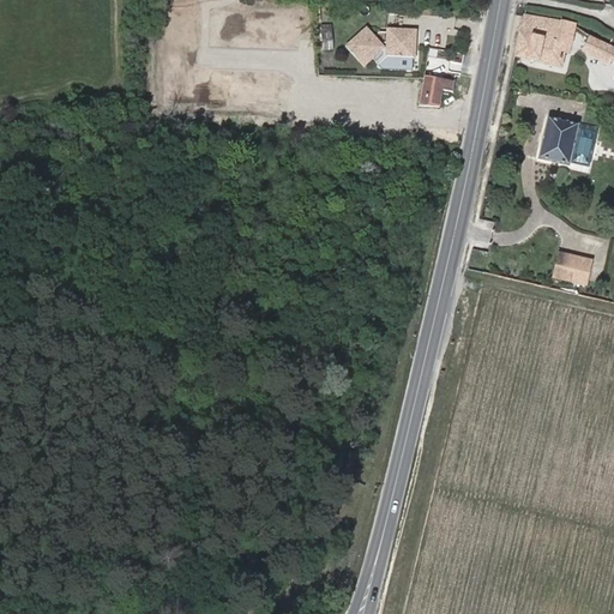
[(534,59),(542,19),(523,16),(515,55),(534,59)]
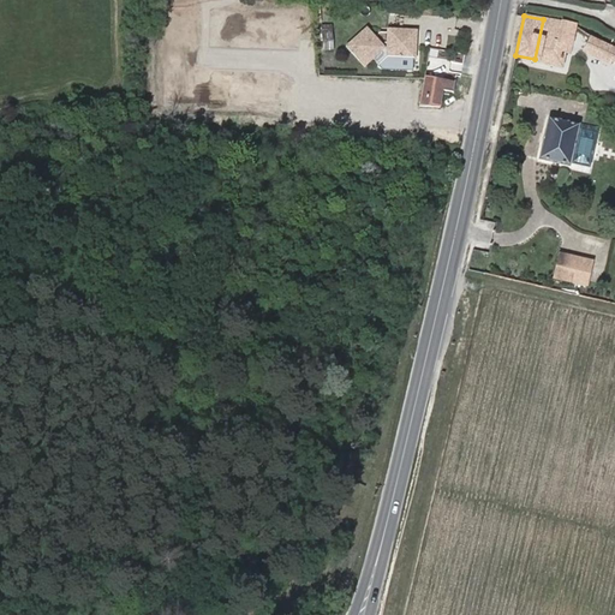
[(575,24),(543,19),(535,59),(561,66),(565,51),(569,52),(575,24)]
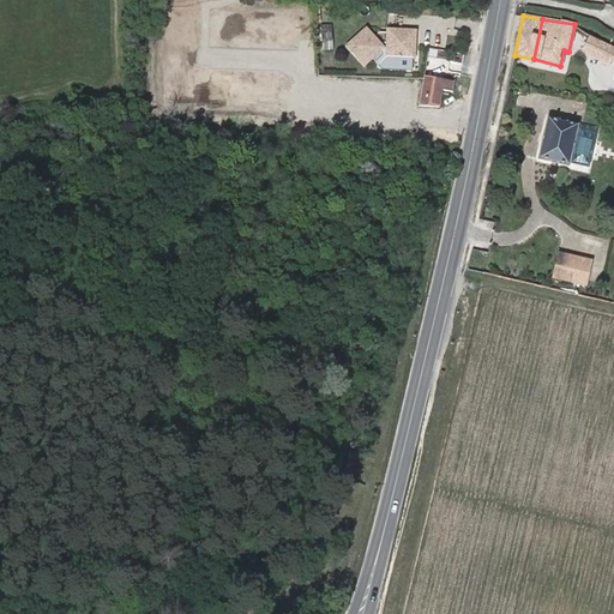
[(371,55),(381,46),(373,36),(365,28),(347,44),(363,62),(367,60),(371,55)]
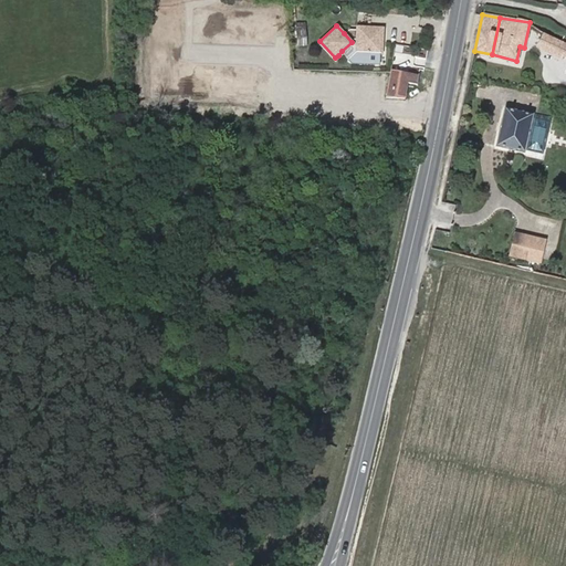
[(357,29),(356,43),(356,51),(380,52),(381,28),(357,27),(357,29)]
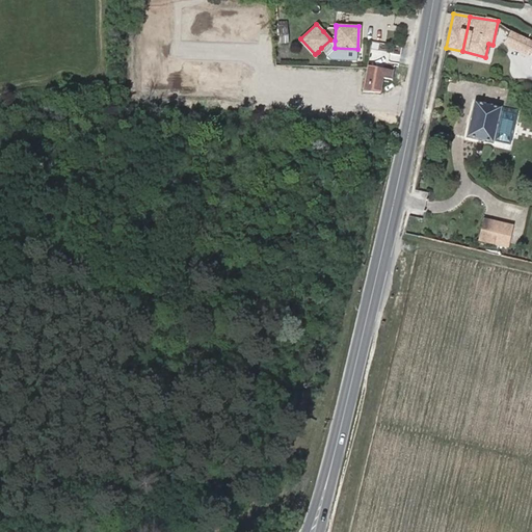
[(528,56),(531,46),(531,41),(510,30),(504,44),(528,56)]
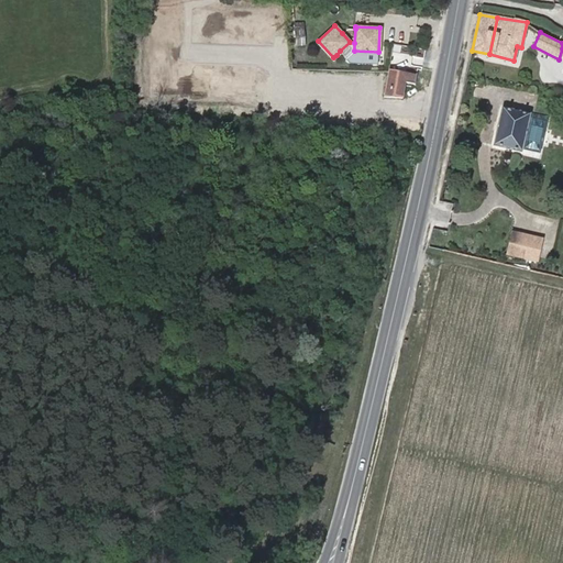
[(354,43),(350,42),(340,51),(345,57),(354,51),(354,43)]
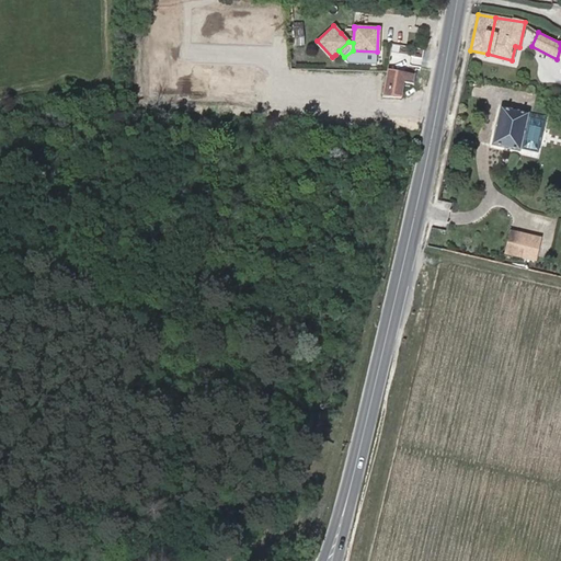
[(413,82),(414,76),(411,75),(388,71),(387,75),(387,76),(385,88),(384,96),(400,98),(403,81),(413,82)]
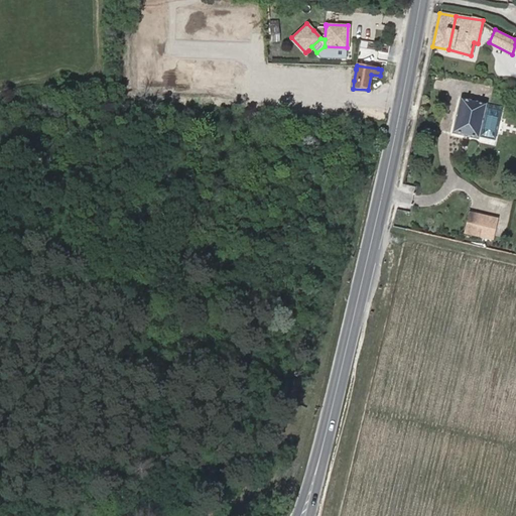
[(486,105),(461,99),(453,133),(478,139),(479,136),(495,140),(502,111),(486,107),(486,105)]
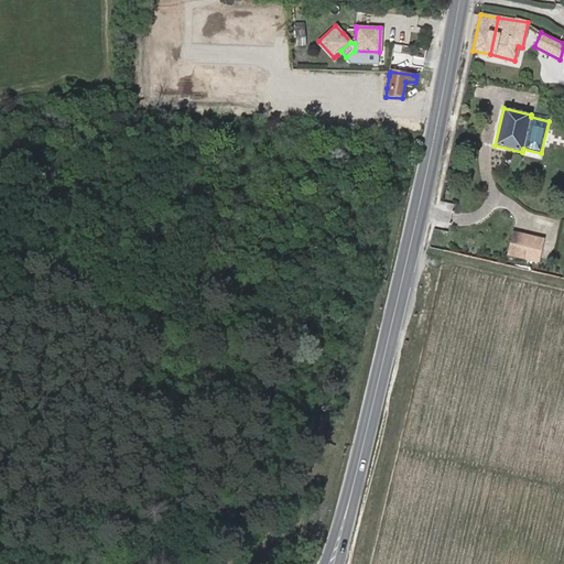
[(543,240),(514,232),(509,255),(538,261),(543,240)]
